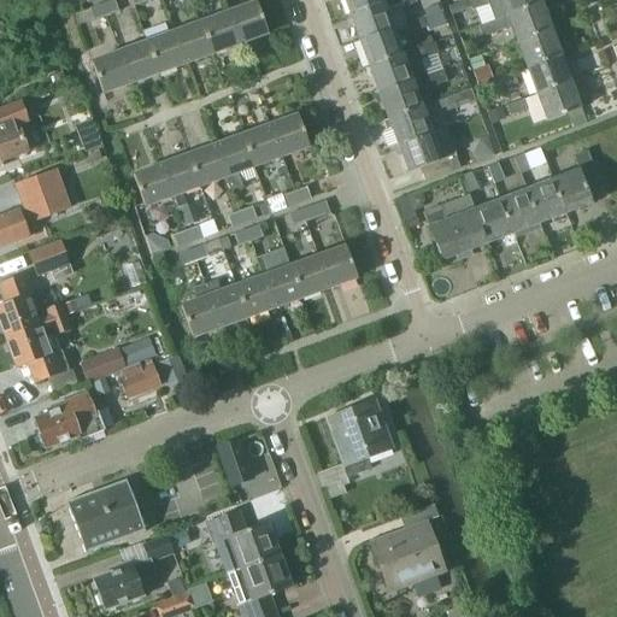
[(103,5),(106,16),(118,12),(115,0),(103,5)]
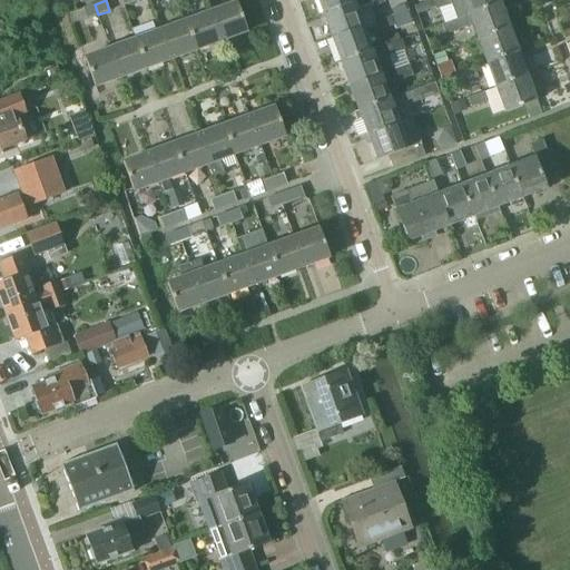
[(316,0),(322,13),(354,2),(353,0),(316,0)]
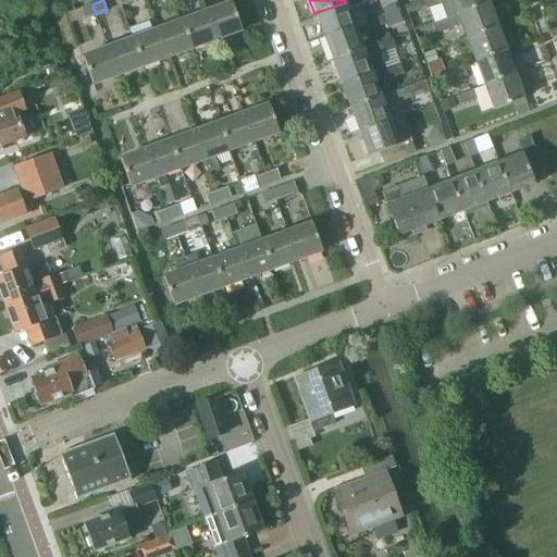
[(358,0),(351,0),(346,2),(314,13),(323,37),(355,26),(366,22),(358,0)]
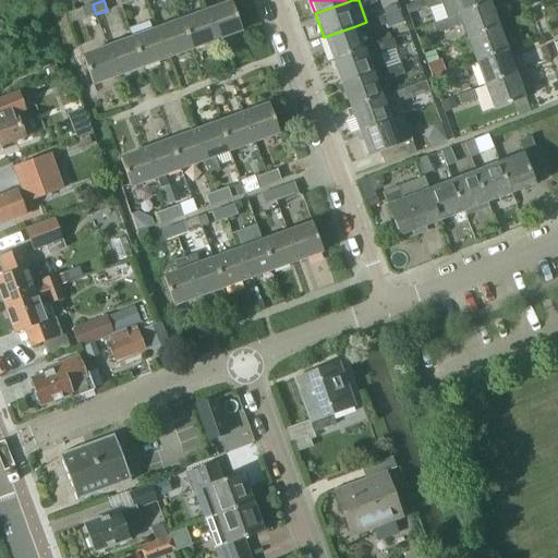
[(426,0),(407,8),(409,13),(441,2),(447,19),(459,14),(490,3),(489,0),(426,0)]
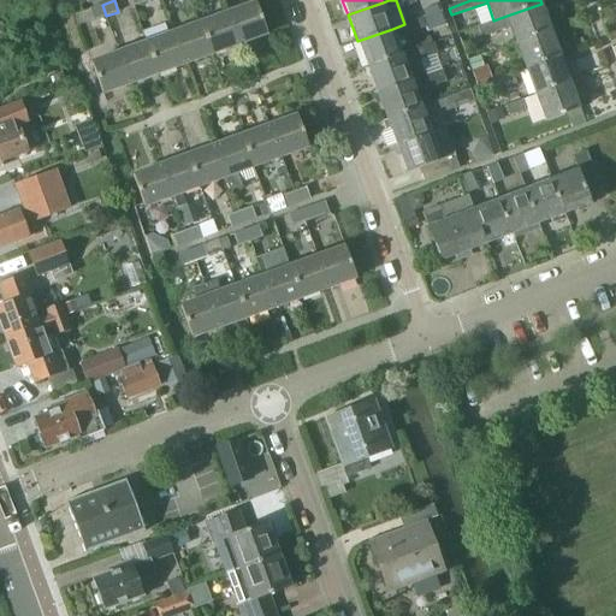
[(227,13),(240,45),(267,34),(255,3),(227,13)]
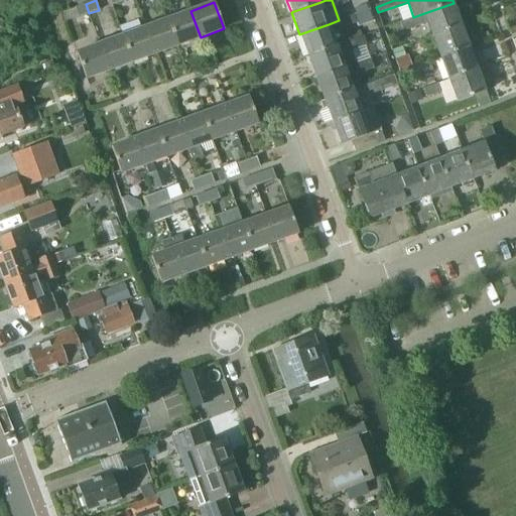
[(454,3),(424,13),(427,22),(432,35),(462,25),(454,3)]
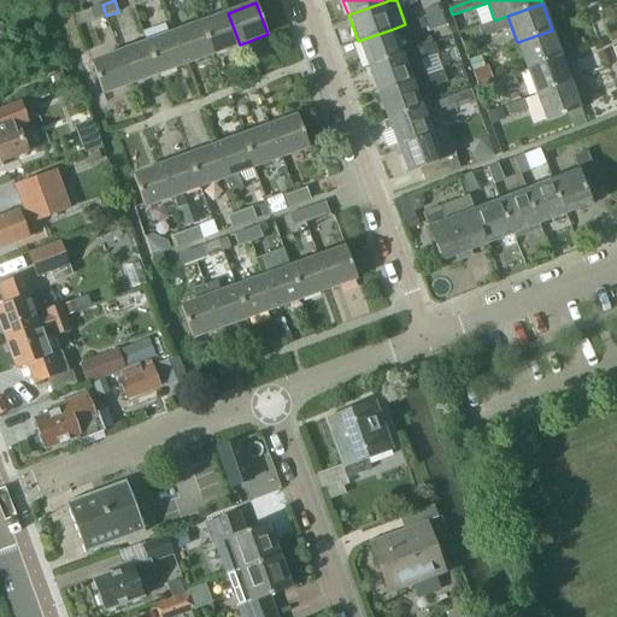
[(94,21),(106,16),(103,5),(89,10),(94,21)]
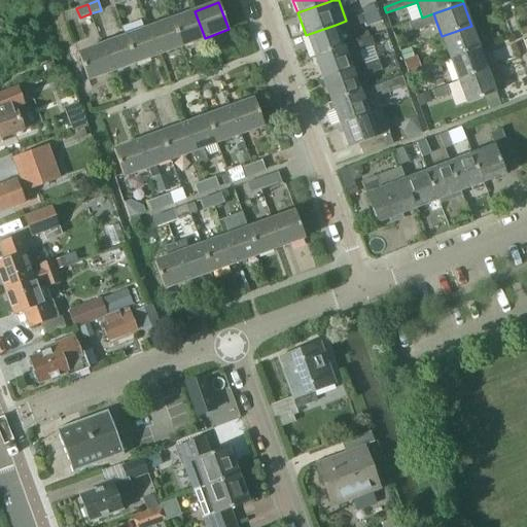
[(180,46),(205,38),(195,11),(171,20),(180,46)]
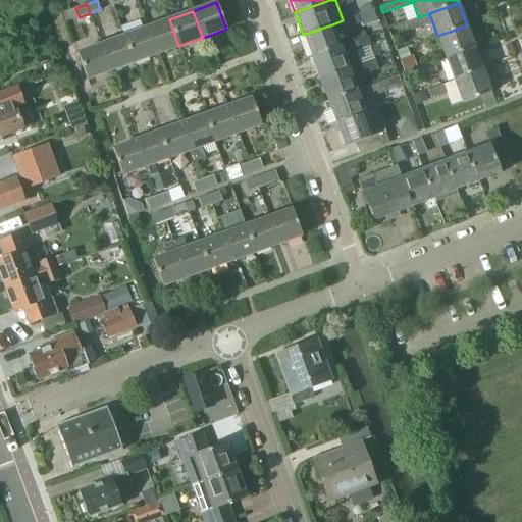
[(418,17),(404,22),(407,31),(432,22),(429,13),(418,17)]
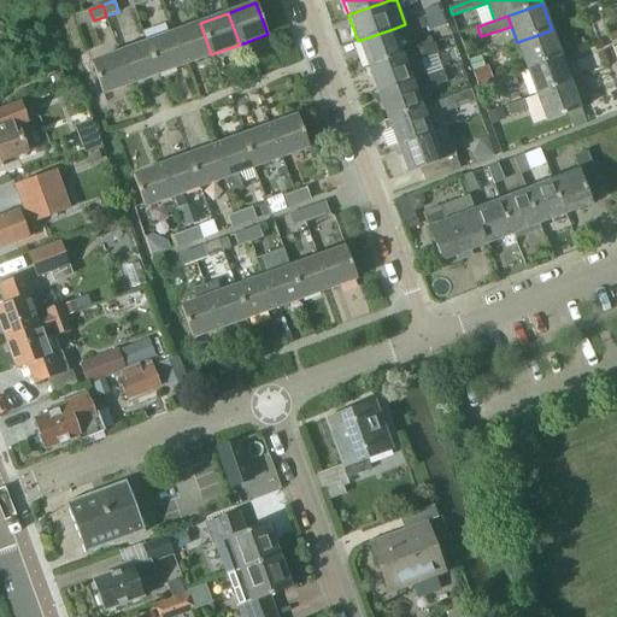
[(184,64),(211,54),(200,23),(174,34),(184,64)]
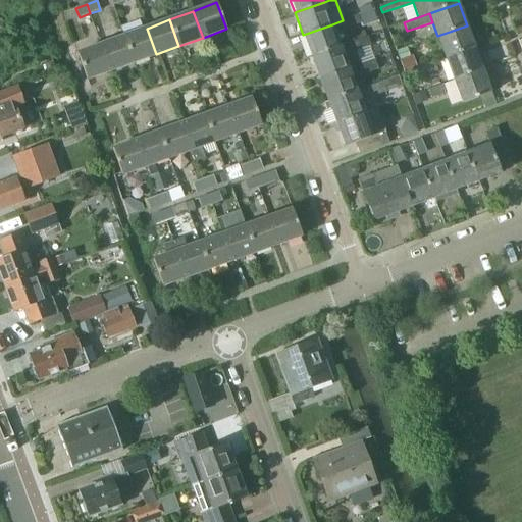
[(311,57),(341,47),(341,46),(332,24),(303,35),(311,57)]
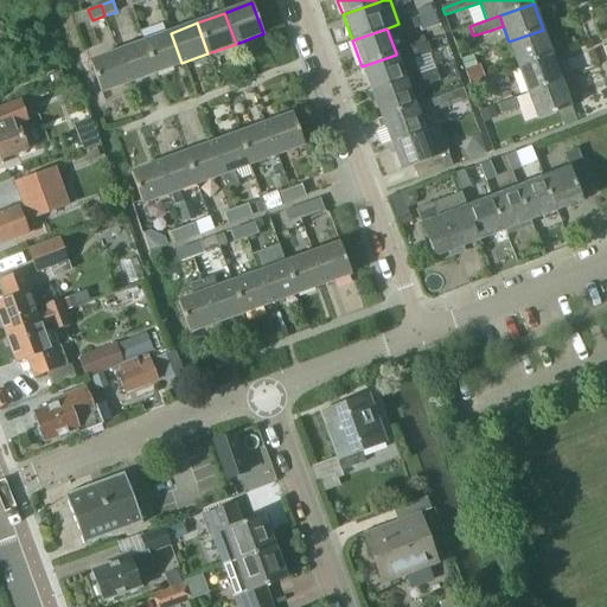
[(543,30),(509,42),(518,68),(553,56),(543,30)]
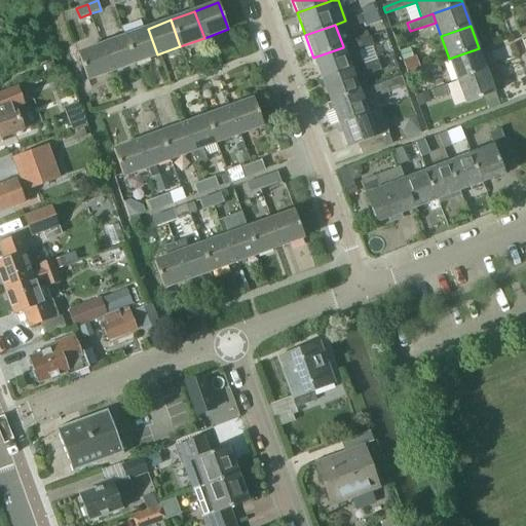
[(135,64),(157,54),(148,29),(124,37),(135,64)]
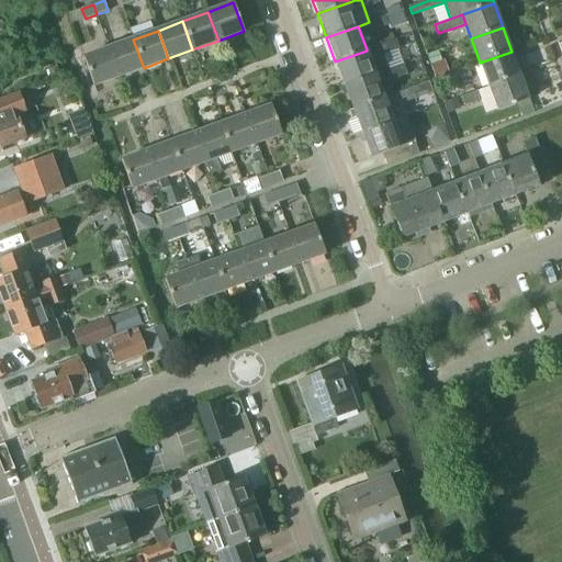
[(367,51),(335,62),(344,86),(389,69),(389,68),(383,55),(400,48),(395,38),(367,49),(367,51)]
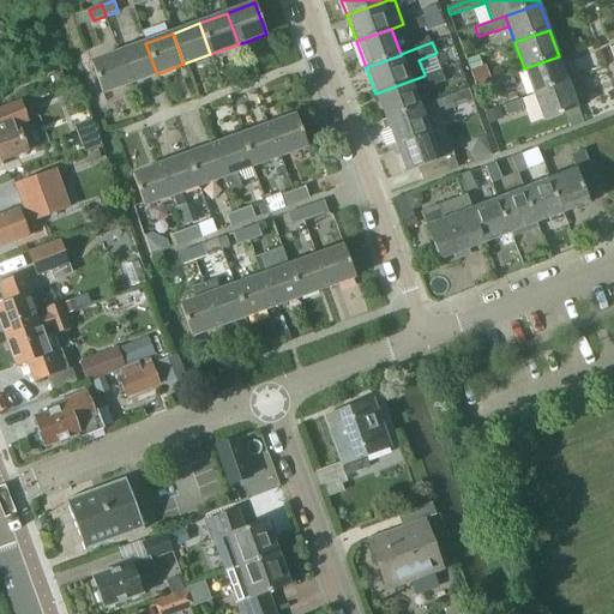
[(130,84),(157,74),(145,43),(119,53),(130,84)]
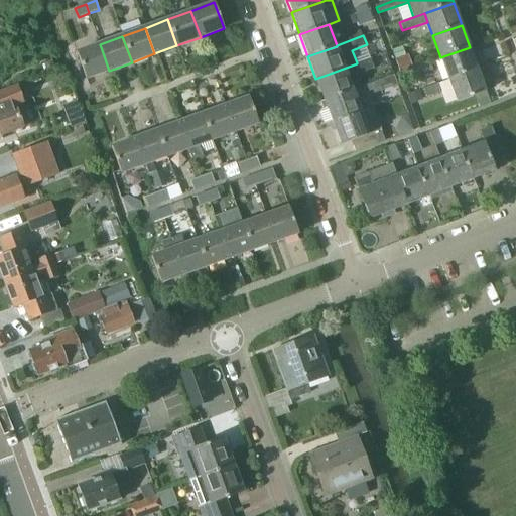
[(87,80),(109,71),(100,44),(77,53),(87,80)]
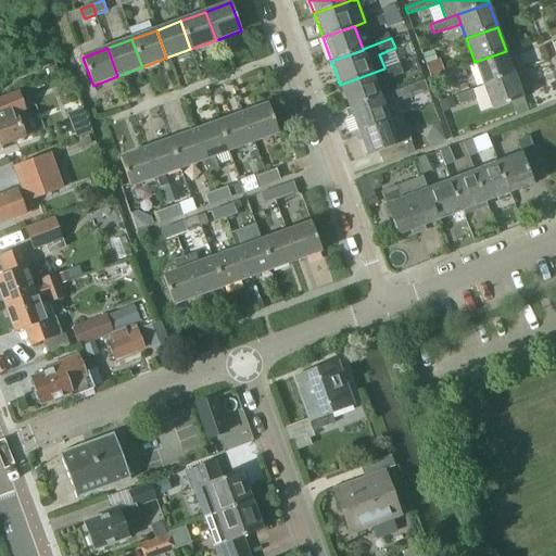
[(433,50),(422,53),(430,77),(444,72),(440,59),(437,60),(433,50)]
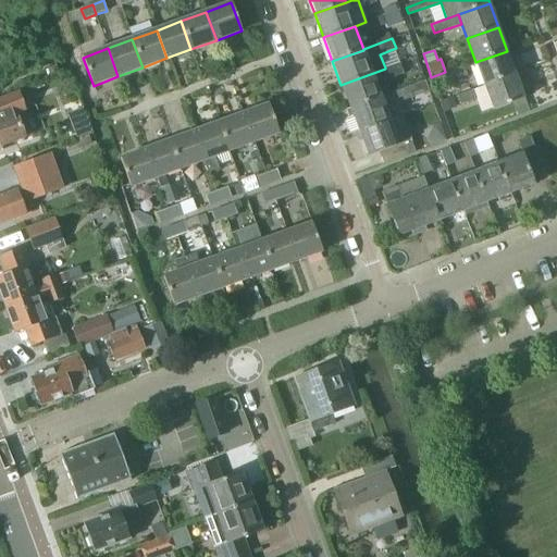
[(507,51),(475,62),(484,85),(516,74),(523,71),(518,56),(510,59),(507,51)]
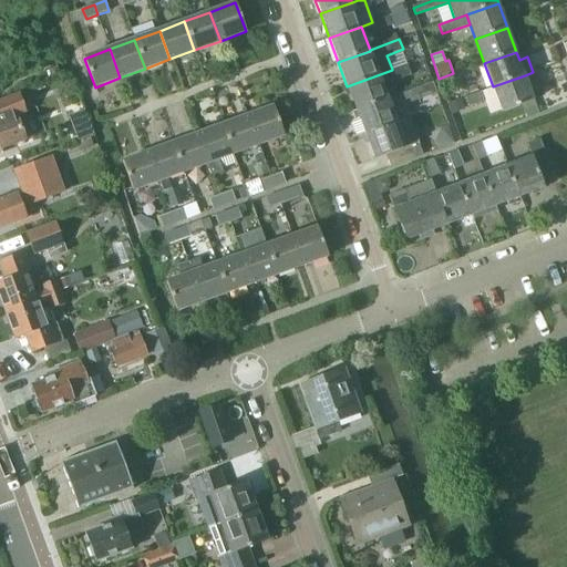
[(347,86),(356,111),(388,99),(383,85),(411,75),(406,63),(392,69),(392,70),(379,75),(347,86)]
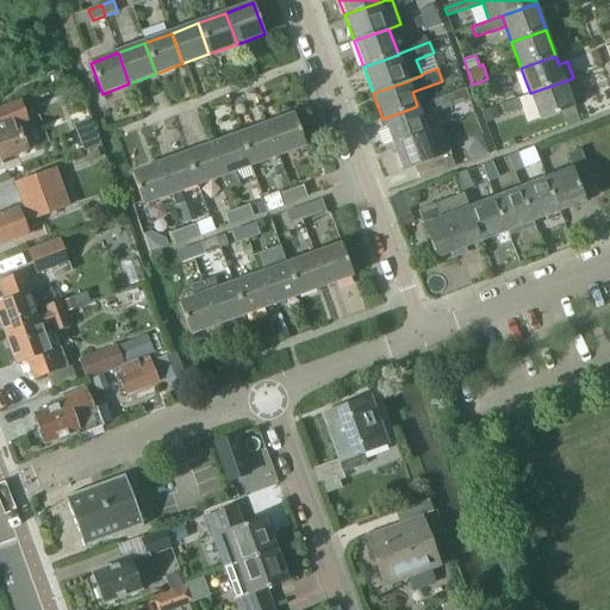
[(509,73),(491,79),(496,89),(512,85),(509,73)]
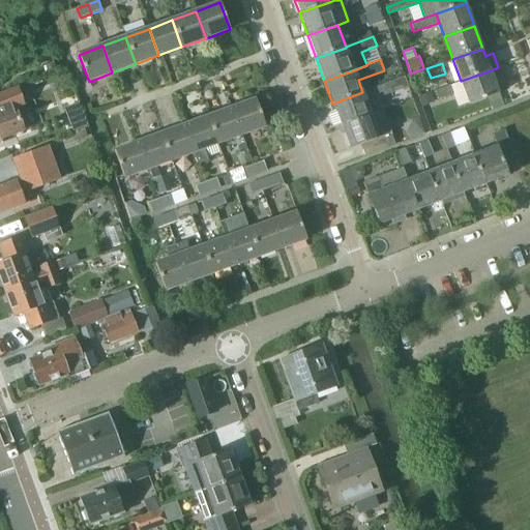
[(491,70),(461,81),(469,105),(499,93),(491,70)]
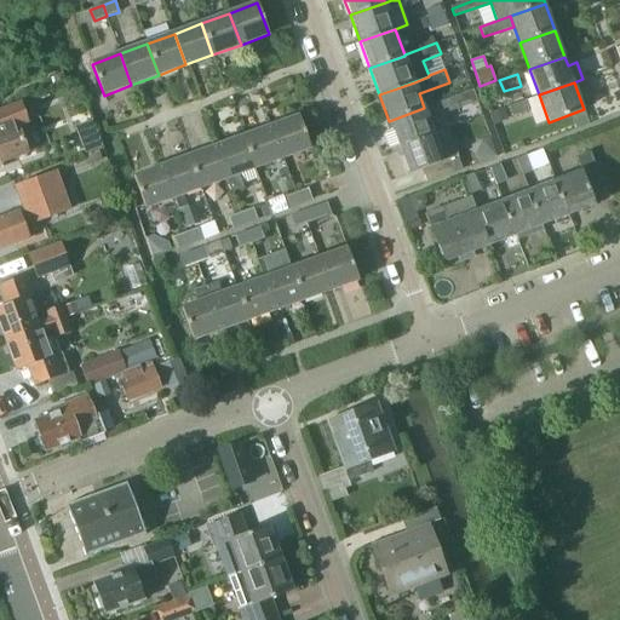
[(424,108),(389,121),(399,148),(434,135),(428,120),(476,102),(472,91),(424,109),(424,108)]
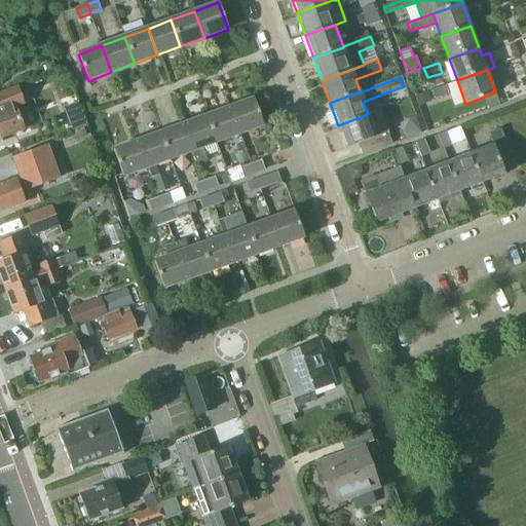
[(447,84),(431,90),(436,99),(450,92),(447,84)]
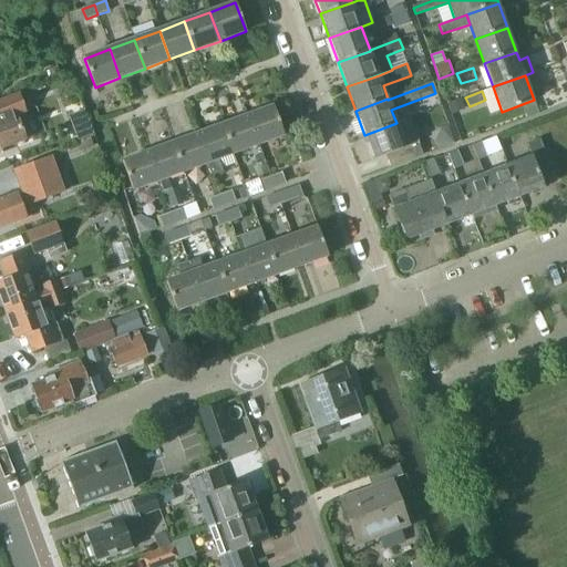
[(0,154),(2,154),(3,148),(24,140),(16,116),(26,112),(19,93),(0,100),(0,154)]
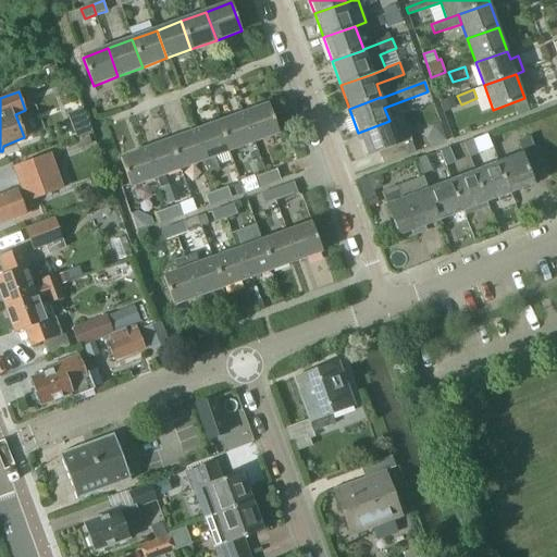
[(441,101),(444,111),(456,107),(453,97),(441,101)]
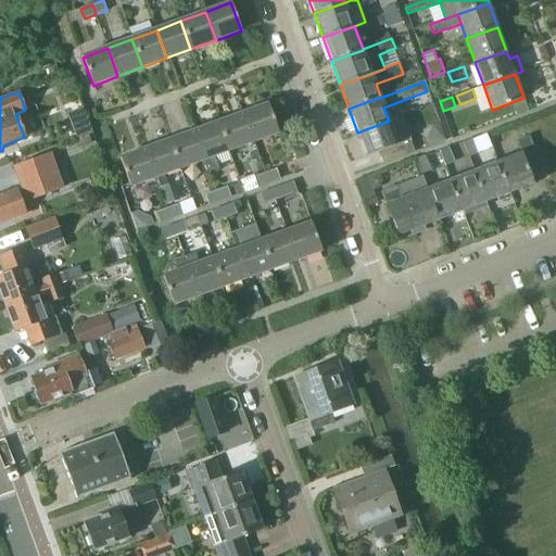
[(267,104),(242,114),(253,142),(278,133),(267,104)]
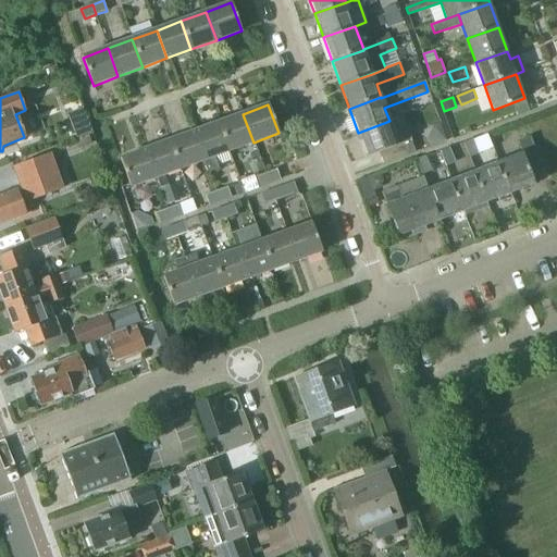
[(243,114),(218,123),(229,151),(254,143),(243,114)]
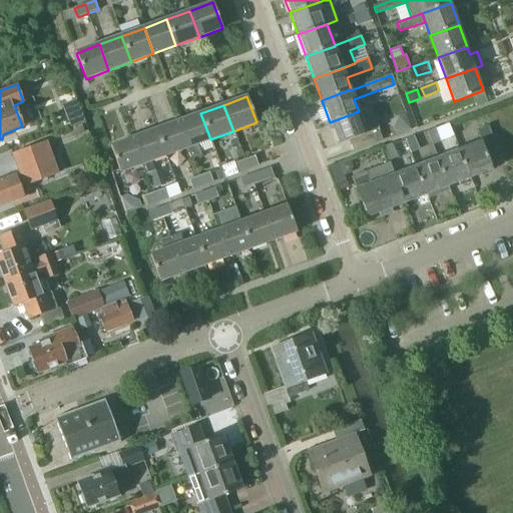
[(360,149),(383,141),(379,129),(371,107),(359,111),(330,122),(338,144),(356,138),(360,149)]
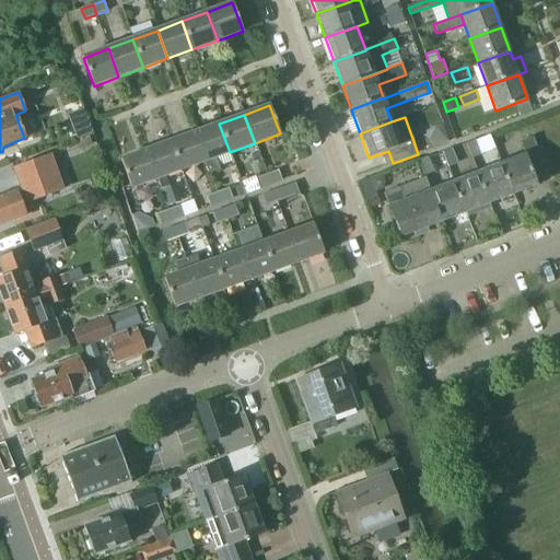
[(219,124),(195,132),(206,162),(210,173),(220,168),(217,158),(230,152),(219,124)]
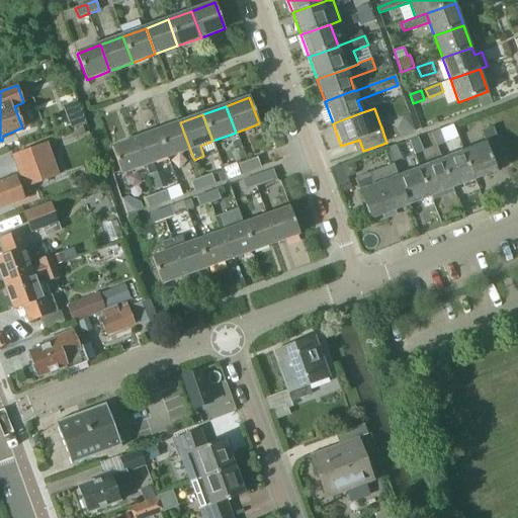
[(180,122),(157,132),(167,158),(190,150),(180,122)]
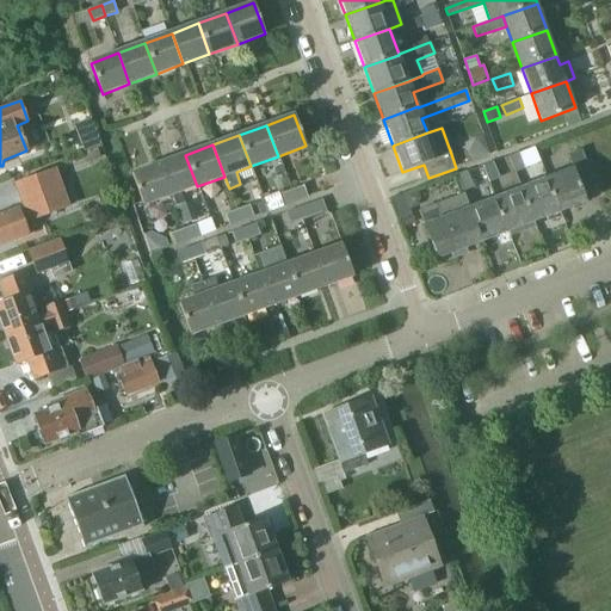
[(86,165),(100,159),(96,148),(81,154),(86,165)]
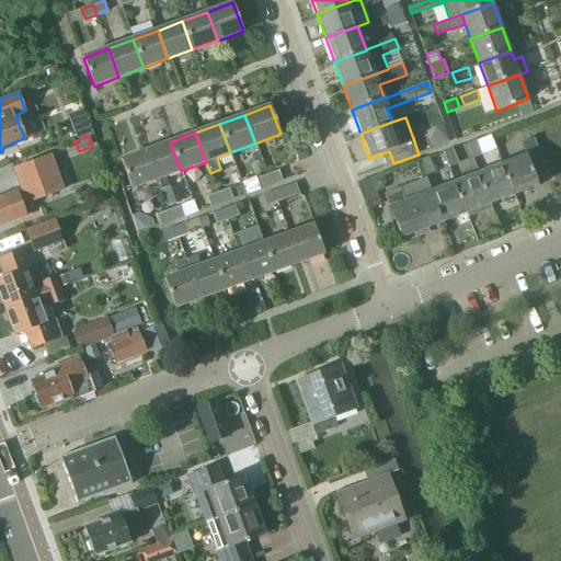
[(526,155),(502,163),(513,195),(538,185),(531,167),(544,162),(534,137),(521,141),(526,155)]
